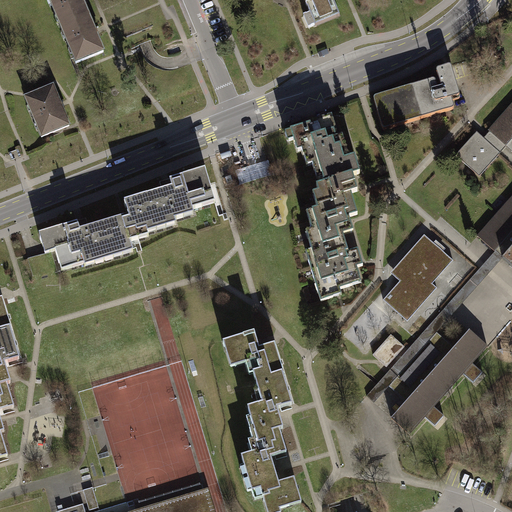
[(49,0),(62,30),(75,25),(73,19),(87,13),(81,0),(49,0)]
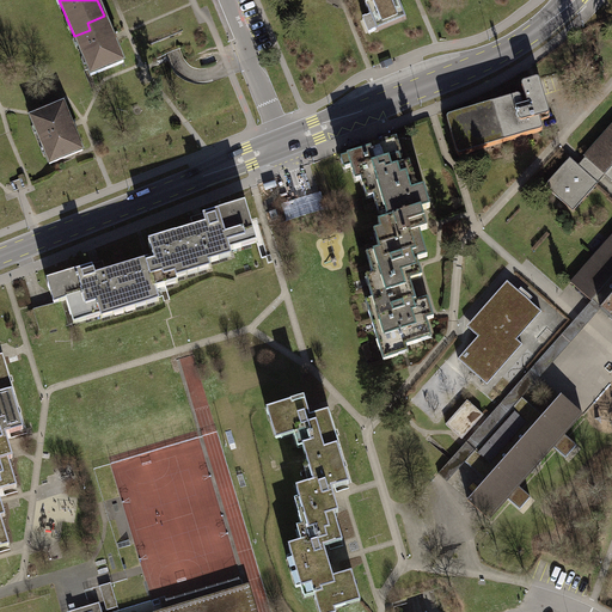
[(363,0),(372,19),(377,30),(377,31),(407,19),(398,0),(363,0)]
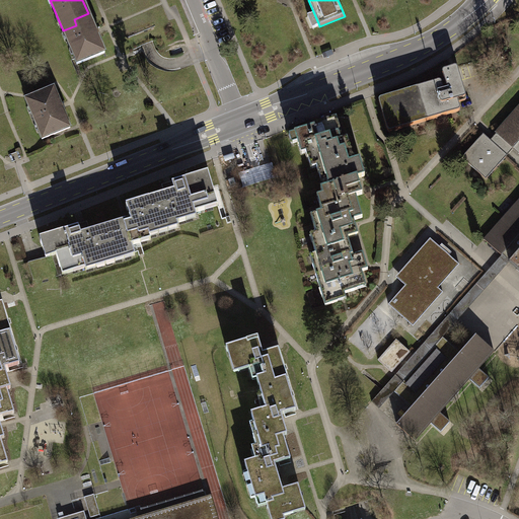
[(76,25),(63,30),(77,64),(105,53),(96,32),(88,13),(74,19),(76,25)]
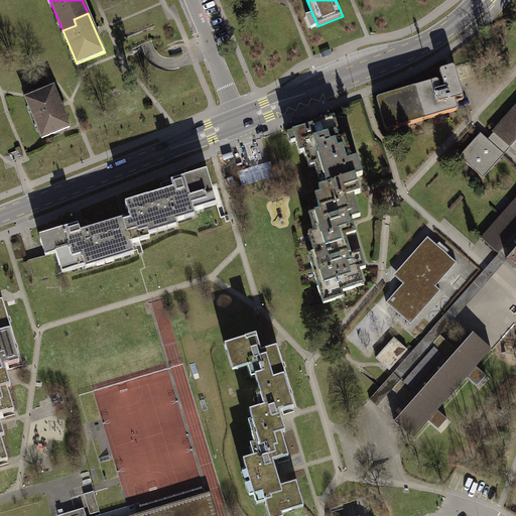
[(377,99),(378,102),(386,129),(387,131),(389,130),(456,111),(458,109),(457,107),(456,102),(462,100),(464,99),(464,97),(456,69),(455,68),(453,67),(441,70),(440,72),(440,74),(442,80),(379,98),(377,99)]
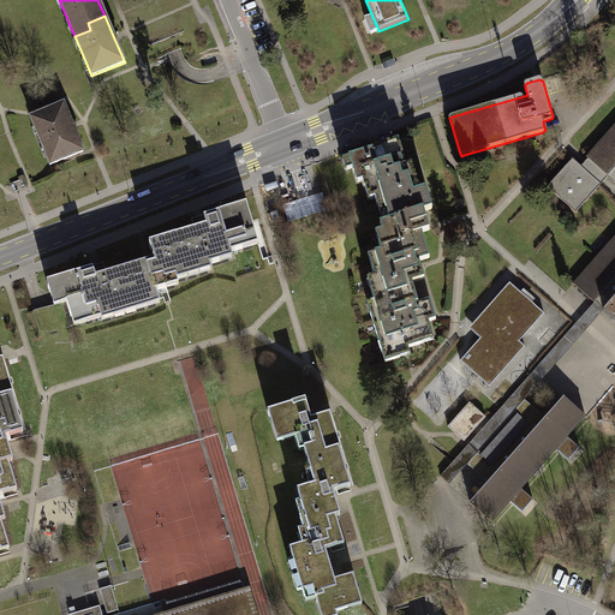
[(64,105),(30,118),(51,165),(83,151),(64,105)]
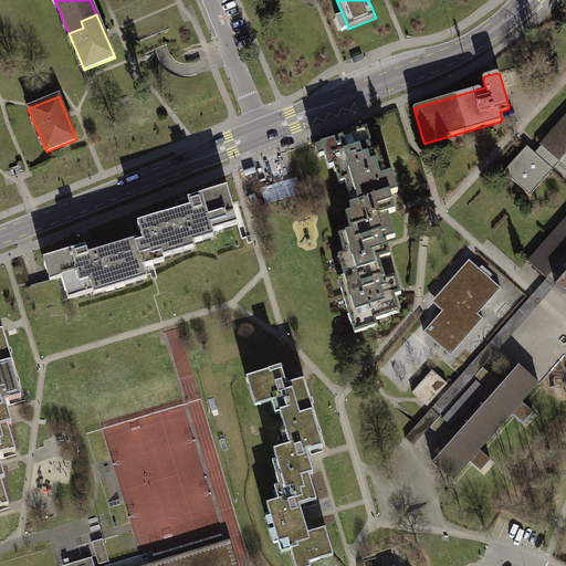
[(565,117),(542,145),(545,148),(538,156),(527,146),(505,173),(531,195),(554,169),(551,167),(557,159),(559,161),(561,161),(565,166),(565,117)]
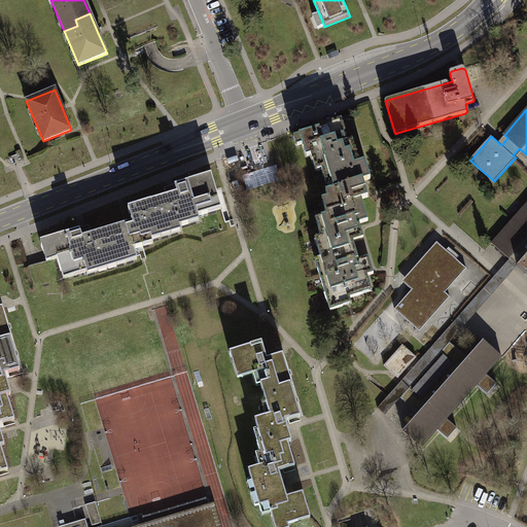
[(324,175),(329,174),(359,165),(352,142),(346,144),(344,136),(346,136),(342,120),(331,124),(318,128),(318,130),(300,135),(303,144),(304,148),(309,146),(311,154),(313,161),(319,159),(322,169),(323,175),(324,175)]
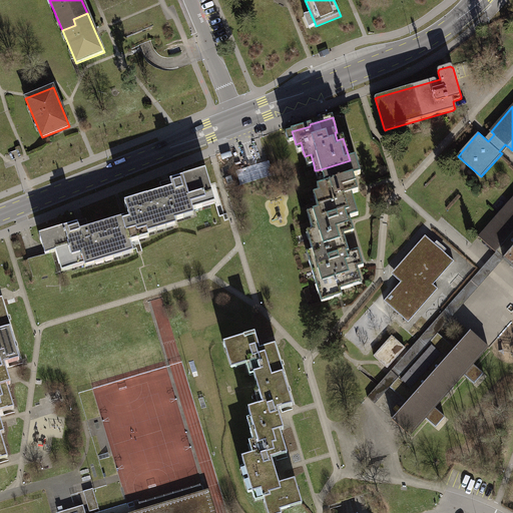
[(289,142),(295,140),(292,131),(287,133),(289,142)]
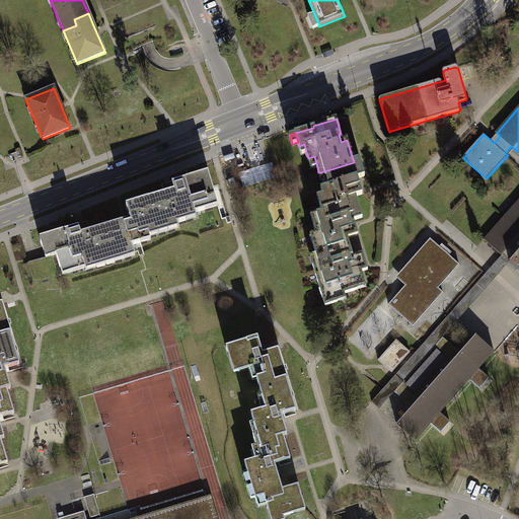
[(311,168),(317,166),(314,156),(308,158),(311,168)]
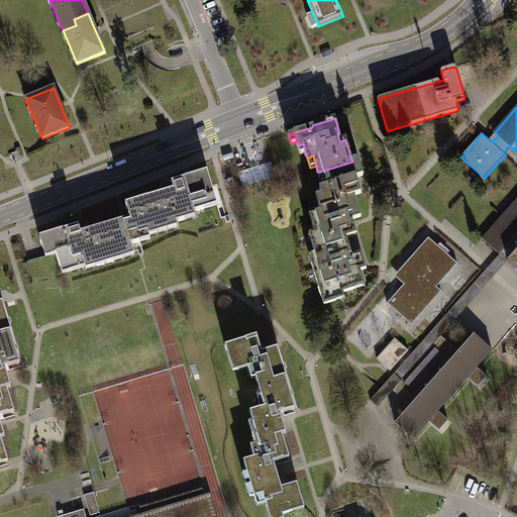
[(322,194),(325,204),(354,195),(360,193),(358,189),(355,178),(364,176),(358,160),(352,162),(323,171),(326,181),(328,186),(320,188),(322,194)]
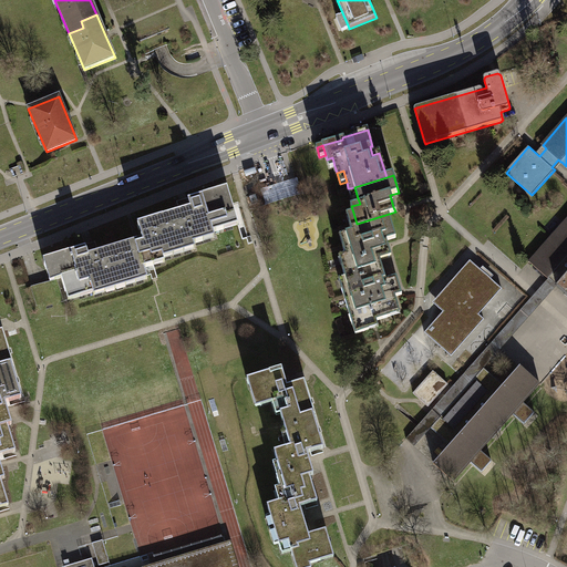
[(354,187),(349,188),(352,199),(358,198),(354,187)]
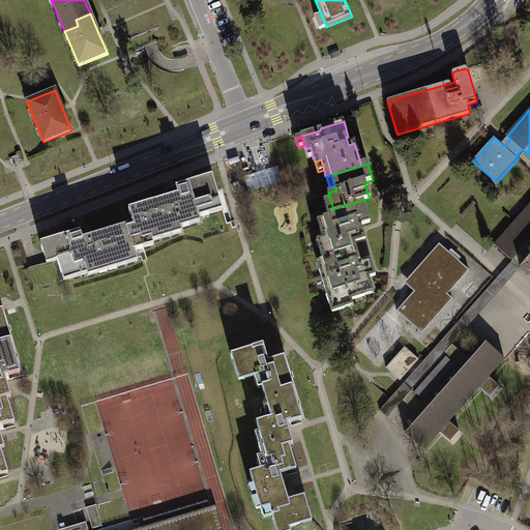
[(128,210),(131,219),(143,216),(144,223),(146,223),(152,240),(153,240),(152,237),(181,229),(181,228),(190,226),(189,221),(200,217),(210,214),(209,209),(222,206),(212,176),(187,183),(187,184),(178,187),(176,188),(179,199),(175,200),(153,206),(152,203),(128,210)]
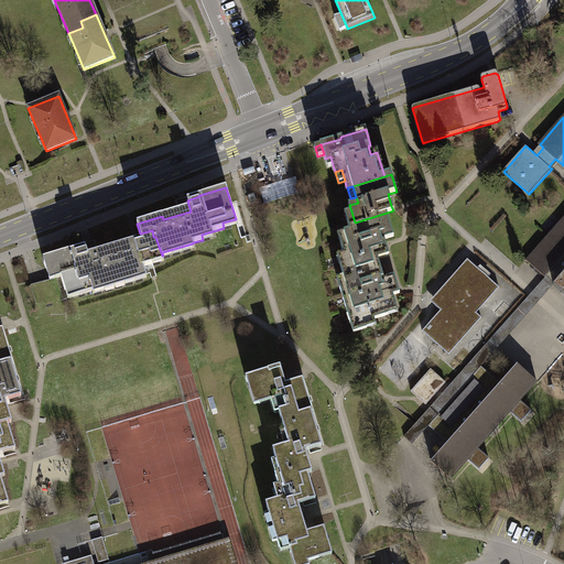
[(180,212),(162,216),(163,219),(186,213),(191,212),(187,201),(190,199),(190,197),(176,201),(180,212)]
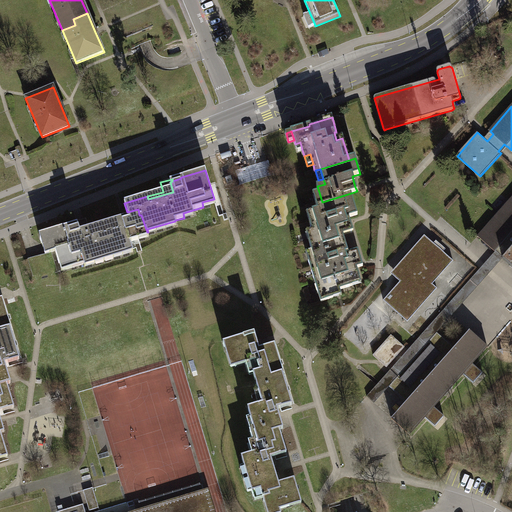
[(313,194),(316,204),(322,202),(319,192),(313,194)]
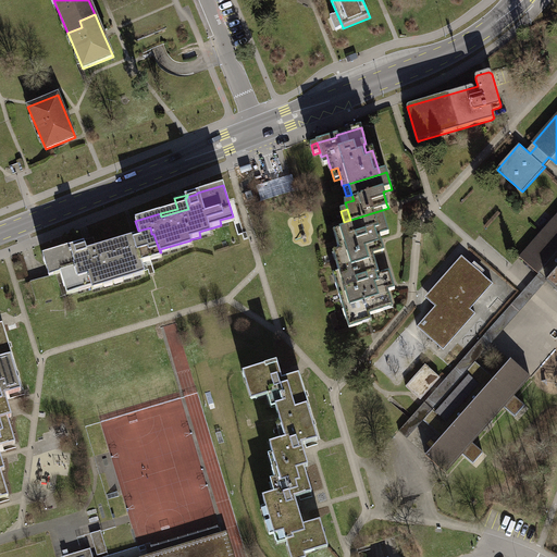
[(339,250),(343,261),(357,257),(360,265),(374,261),(373,256),(384,252),(382,246),(380,238),(378,239),(376,237),(388,234),(382,210),(350,220),(344,222),(346,227),(339,230),(343,240),(337,242),(339,250)]
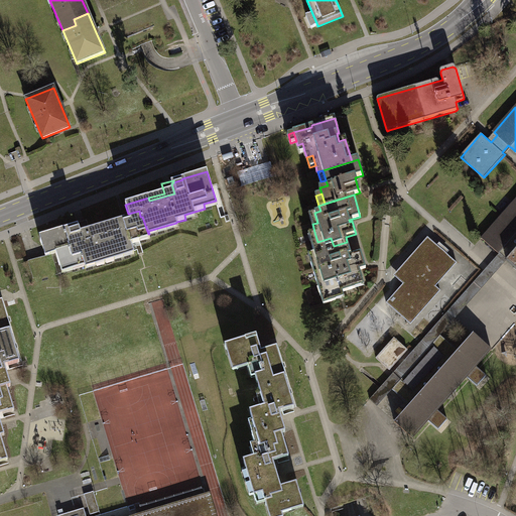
[(515,200),(482,239),(499,254),(506,260),(515,269),(515,200)]
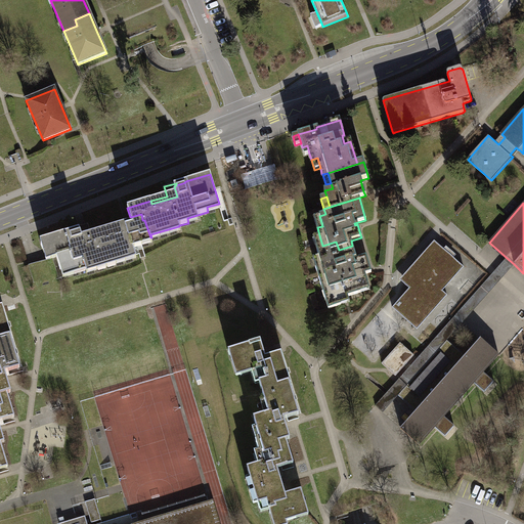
[(220,208),(219,204),(207,207),(208,212),(220,208)]
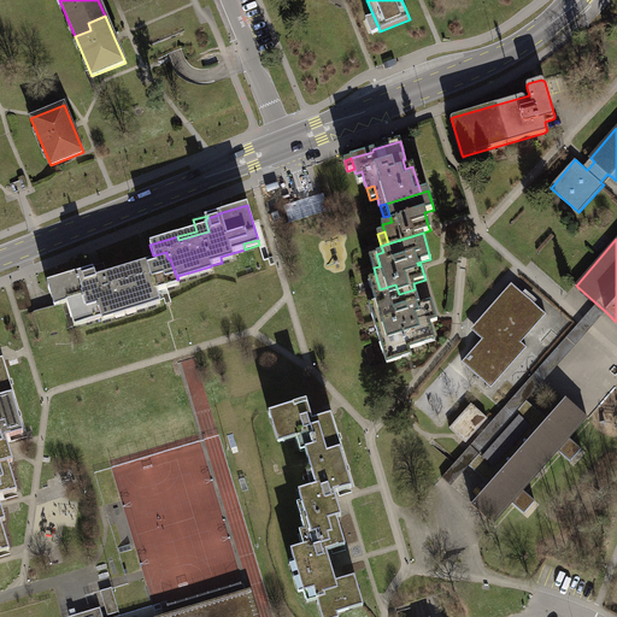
[(166,283),(177,280),(170,259),(168,259),(166,252),(153,256),(154,260),(156,264),(103,281),(97,282),(93,269),(89,270),(78,274),(78,272),(47,282),(51,295),(52,295),(54,306),(63,304),(66,303),(74,327),(87,323),(86,317),(100,313),(100,317),(159,299),(157,292),(168,289),(166,283)]
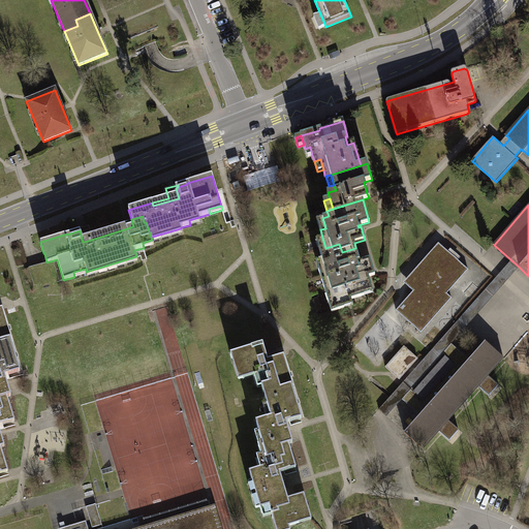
[(317,220),(320,229),(325,228),(322,218),(317,220)]
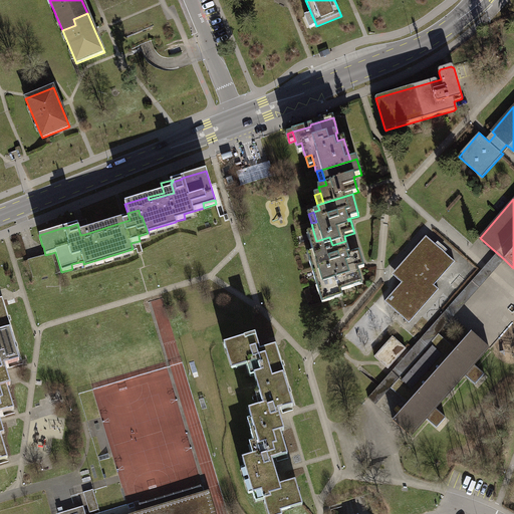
[(130,220),(129,217),(89,229),(86,220),(74,223),(74,225),(77,224),(80,235),(85,234),(130,220)]
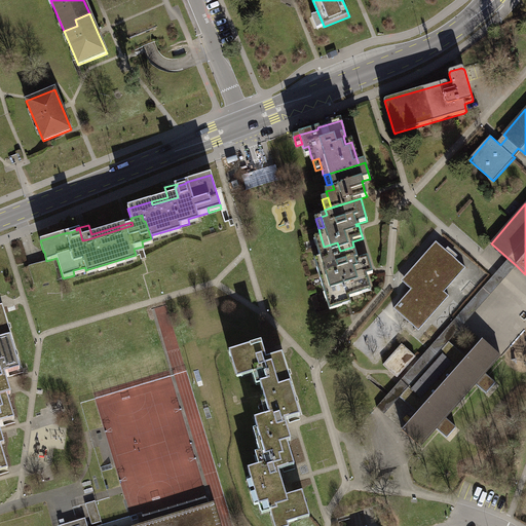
[(181,231),(180,227),(151,235),(152,238),(151,238),(142,241),(143,247),(153,243),(152,239),(181,231)]
